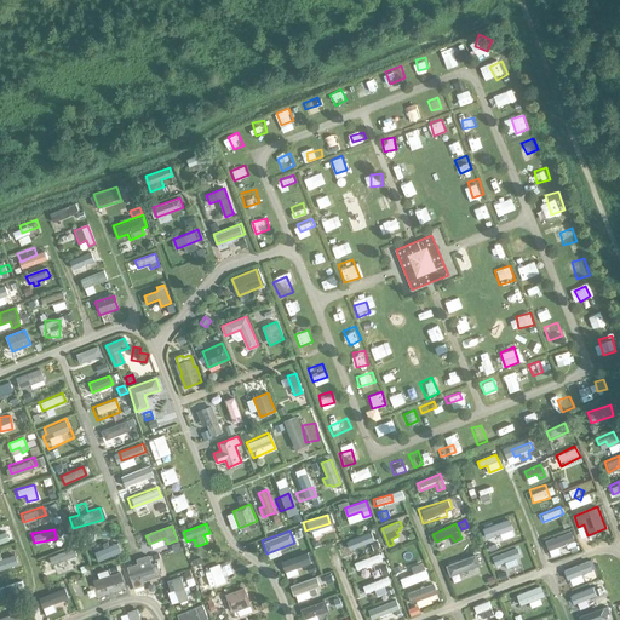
[(105,549),(96,552),(98,561),(121,552),(118,544),(110,547),(108,543),(103,545),(105,549)]
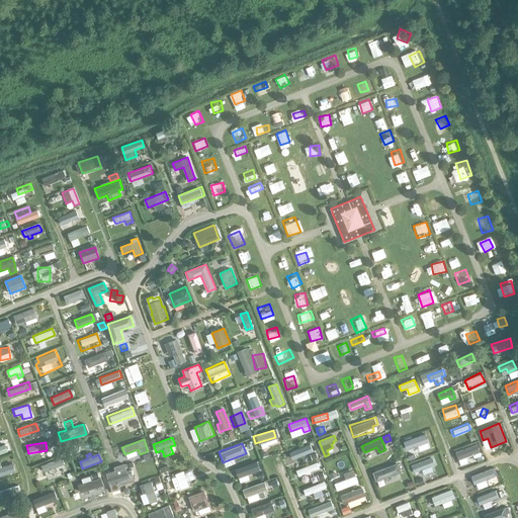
[(61,456),(39,464),(46,480),(67,471),(61,456)]
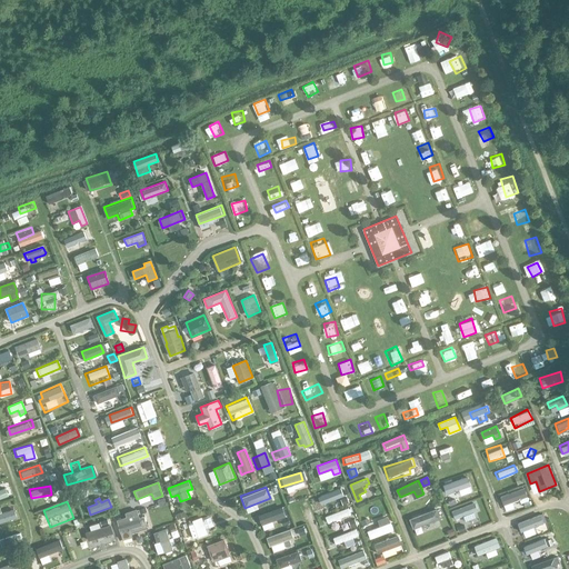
[(269,525),(285,518),(279,507),(255,518),(259,526),(268,522),(269,525)]
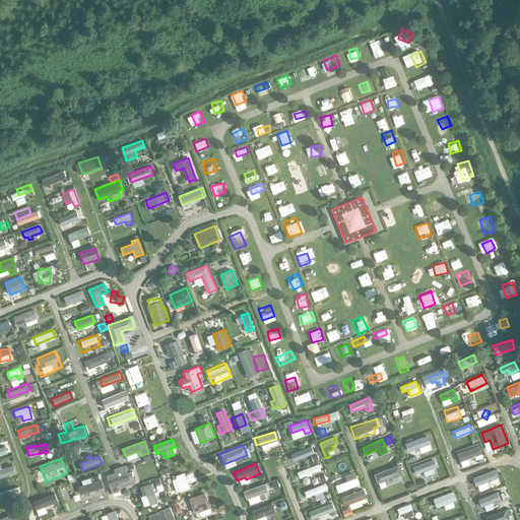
[(319,463),(298,470),(300,476),(321,470),(319,463)]
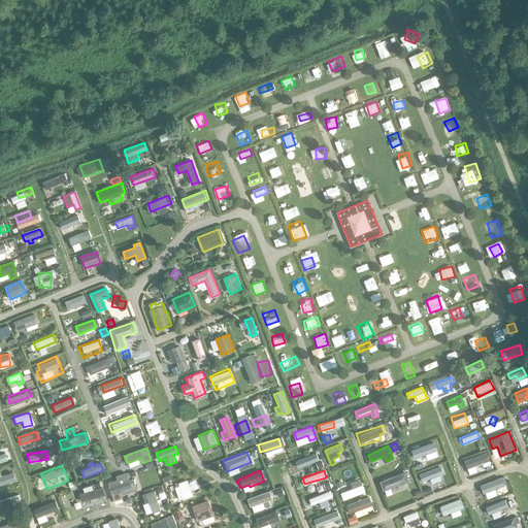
[(376,481),(381,491),(407,480),(403,470),(376,481)]
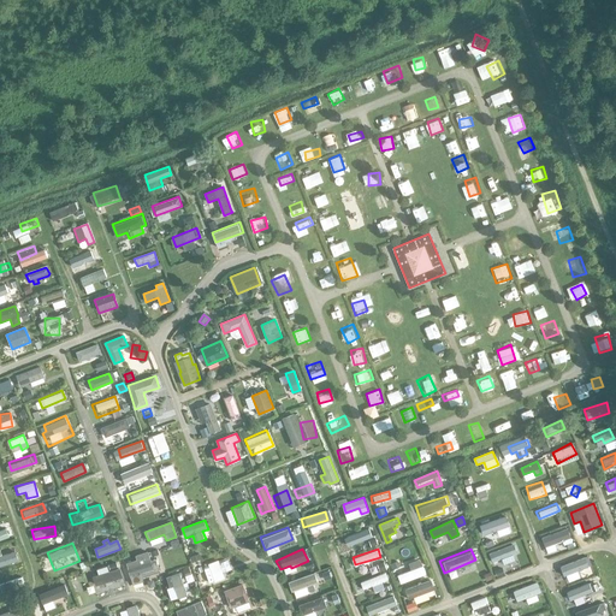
[(137,560),(128,563),(129,568),(128,568),(134,584),(143,581),(142,578),(144,575),(159,572),(155,560),(150,561),(148,552),(136,556),(137,560)]
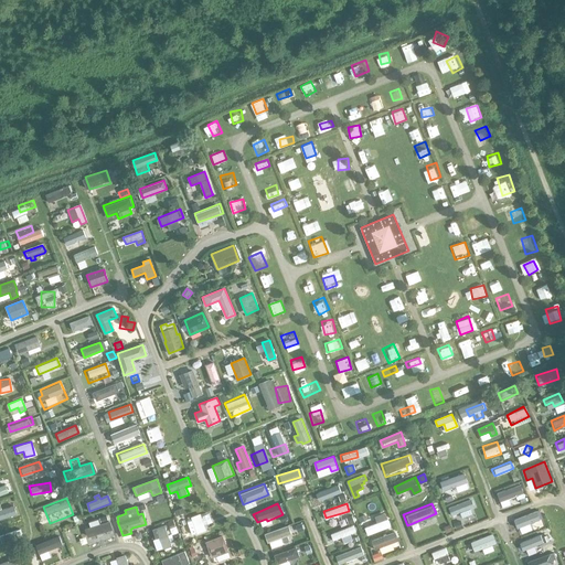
[(0,519),(11,515),(9,509),(0,511),(0,519)]
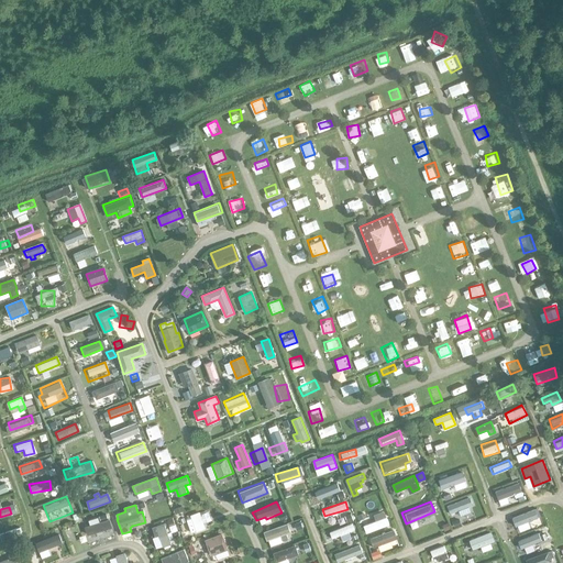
[(529,518),(538,516),(536,509),(508,516),(511,527),(530,522),(529,518)]
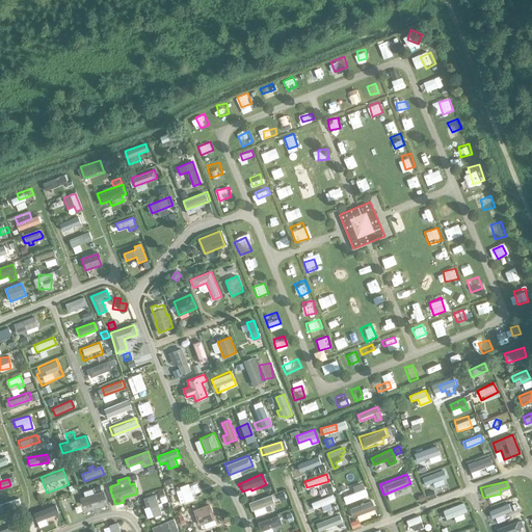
[(531,493),(529,485),(514,490),(517,500),(524,498),(531,495),(531,493)]
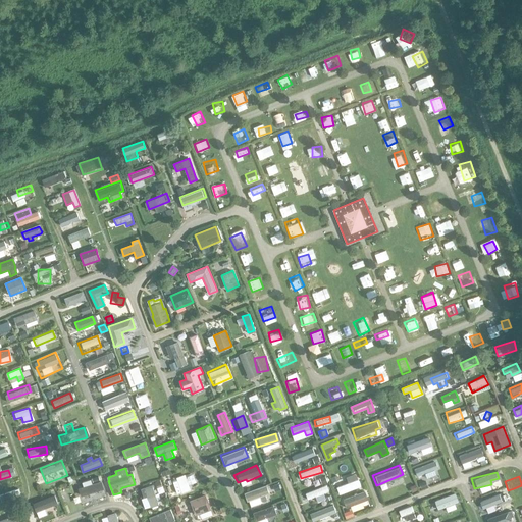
[(84,486),(80,488),(82,496),(103,488),(101,481),(93,484),(92,480),(83,482),(84,486)]
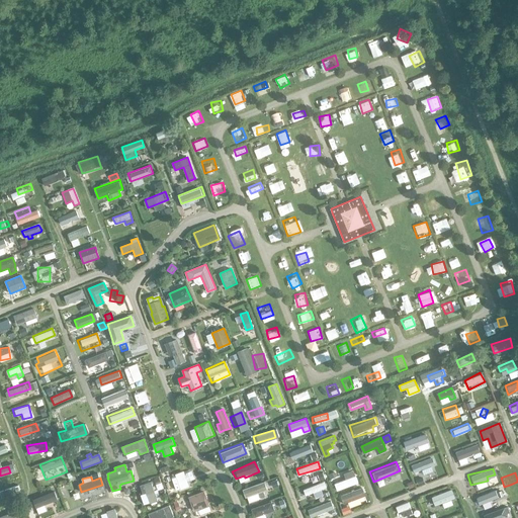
[(325,480),(304,487),(306,494),(327,487),(325,480)]
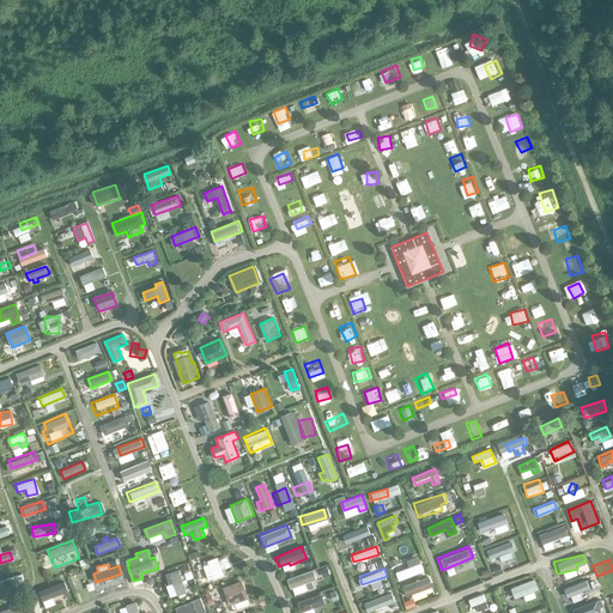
[(170,574),(165,575),(168,586),(174,583),(177,595),(187,593),(178,570),(170,574)]
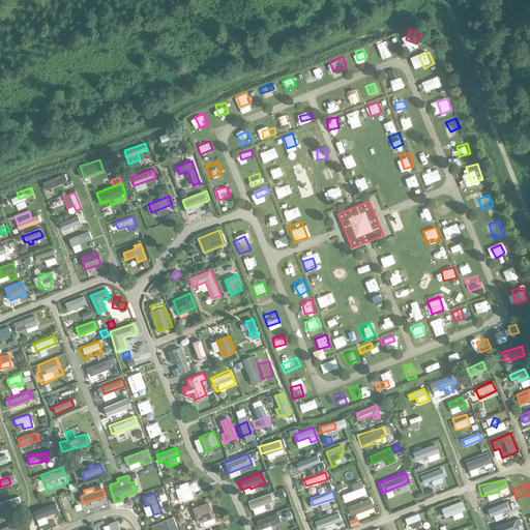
[(270,493),(248,501),(252,509),(253,508),(264,504),(266,509),(271,507),(269,502),(273,501),(270,493)]
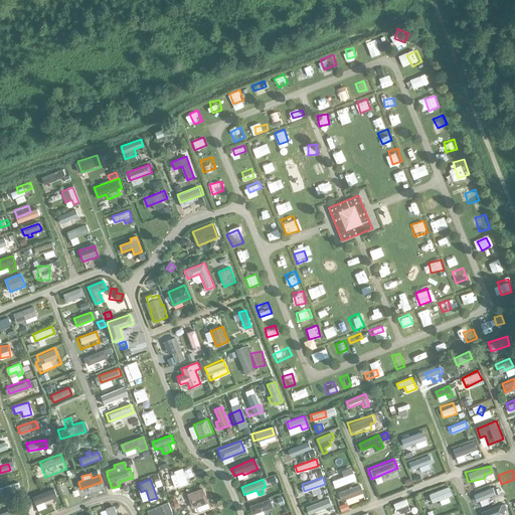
[(0,488),(0,494),(19,487),(17,482),(0,488)]
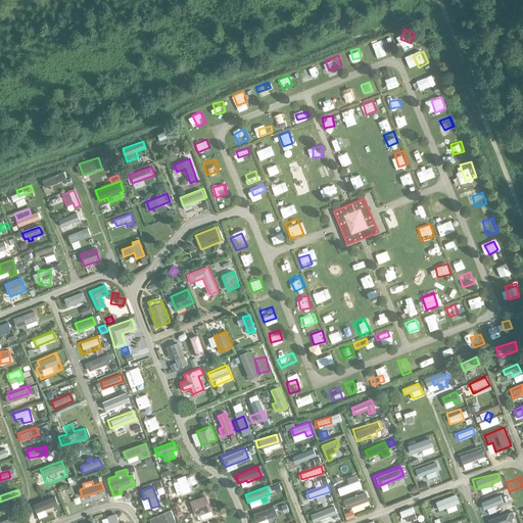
[(125,498),(131,495),(128,489),(122,492),(125,498)]
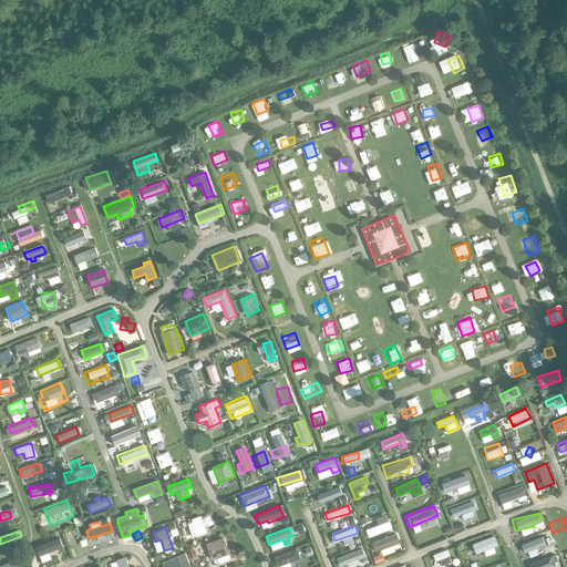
[(528,545),(548,539),(547,533),(527,538),(528,545)]
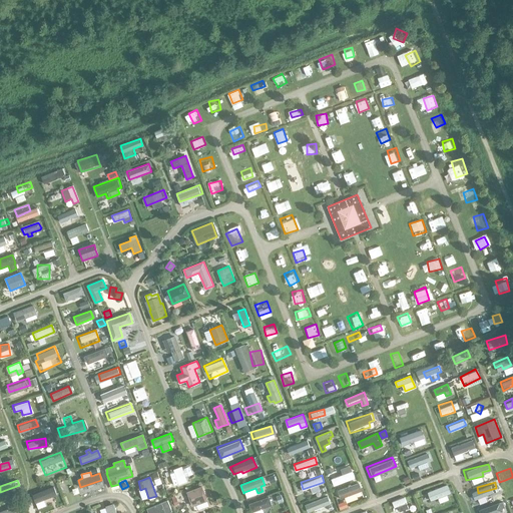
[(336,499),(346,495),(348,500),(361,495),(356,483),(333,491),(336,499)]
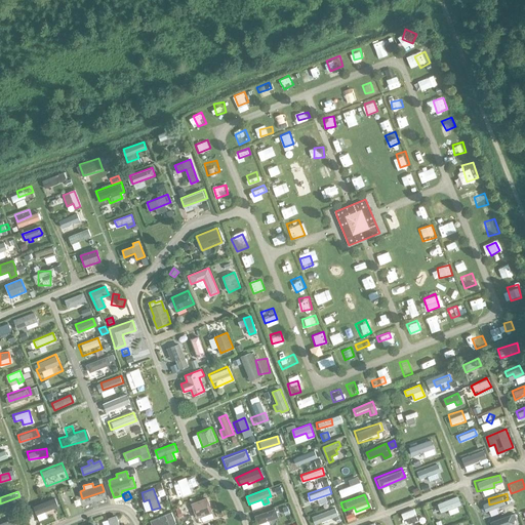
[(437,500),(441,514),(454,510),(450,496),(437,500)]
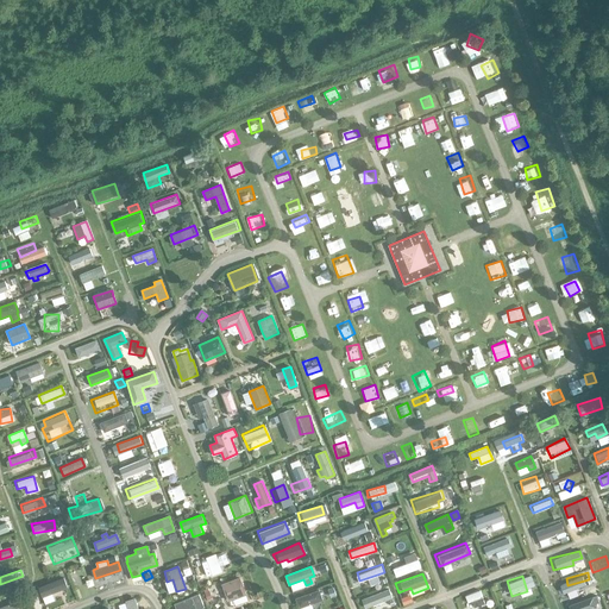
[(66,578),(44,579),(44,591),(66,590),(66,578)]
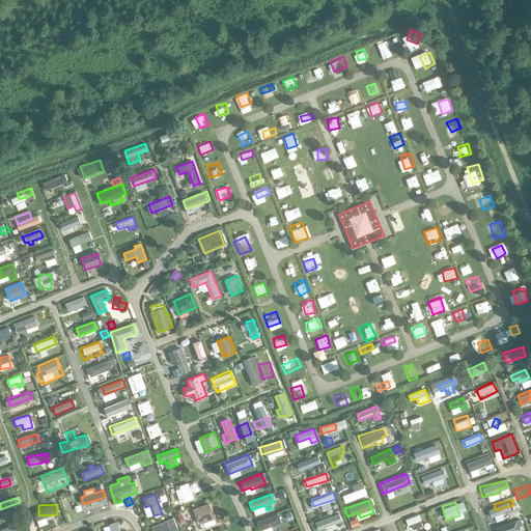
[(208,504),(193,510),(198,525),(204,523),(215,519),(208,504)]
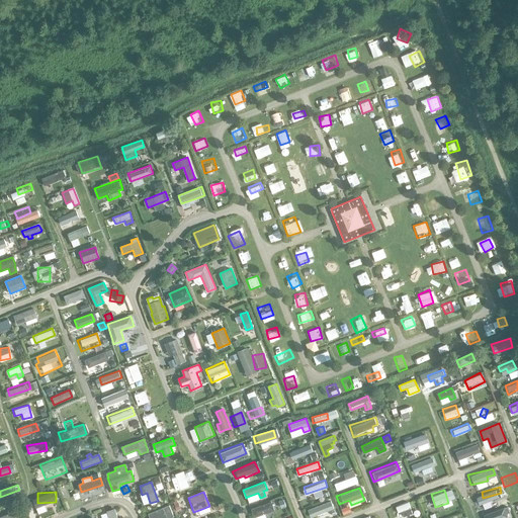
[(315,511),(334,504),(331,498),(312,505),(315,511)]
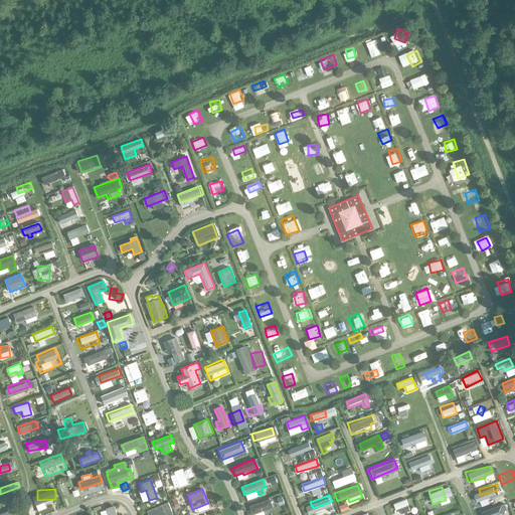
[(416,503),(422,500),(420,495),(413,498),(416,503)]
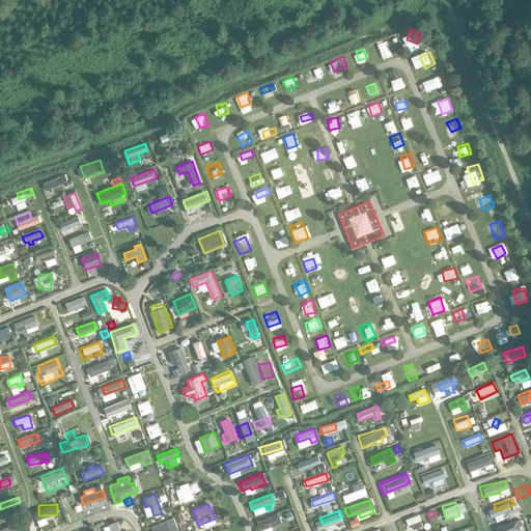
[(419,512),(403,520),(409,530),(424,523),(419,512)]
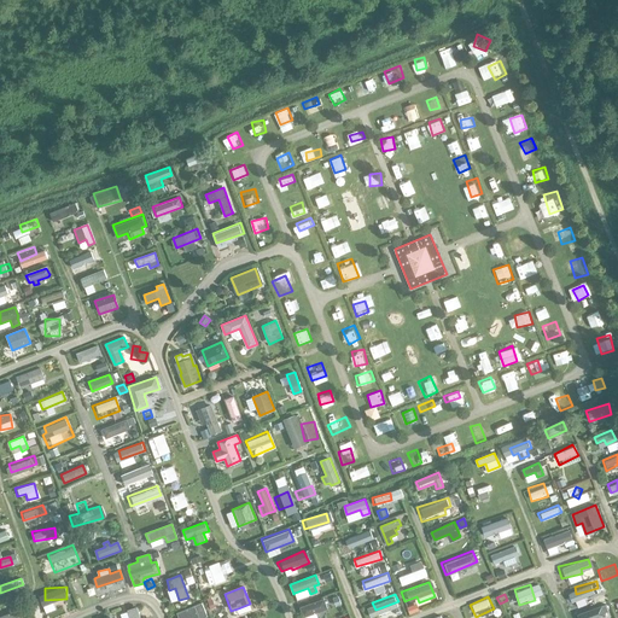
[(318,599),(299,607),(303,616),(321,607),(318,599)]
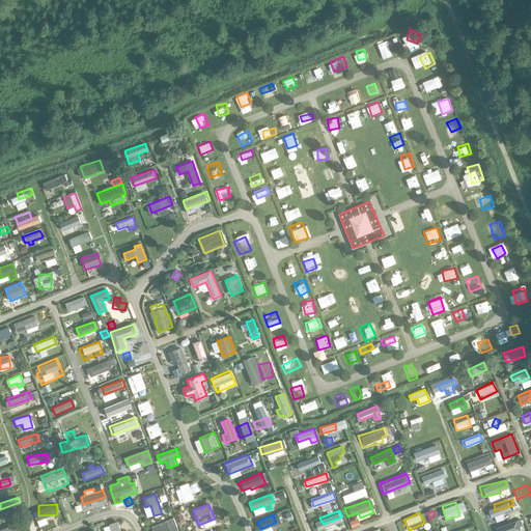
[(173,518),(150,527),(151,530),(170,530),(177,528),(173,518)]
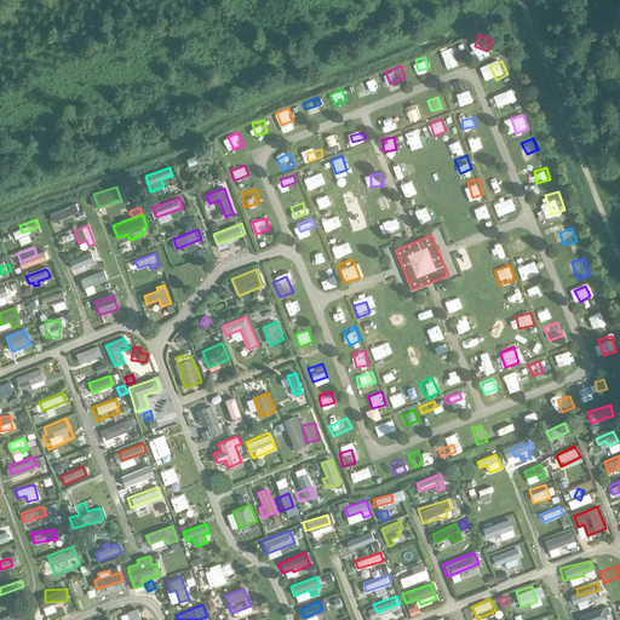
[(579,614),(580,619),(591,619),(604,615),(601,606),(579,614)]
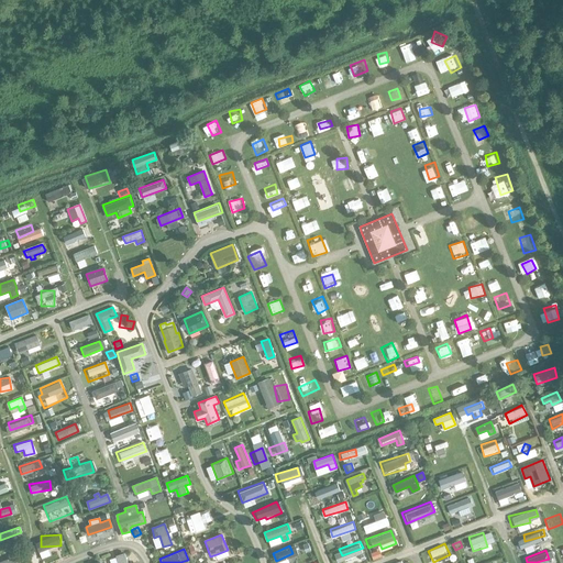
[(132,562),(133,562),(128,551),(114,558),(117,562),(132,562)]
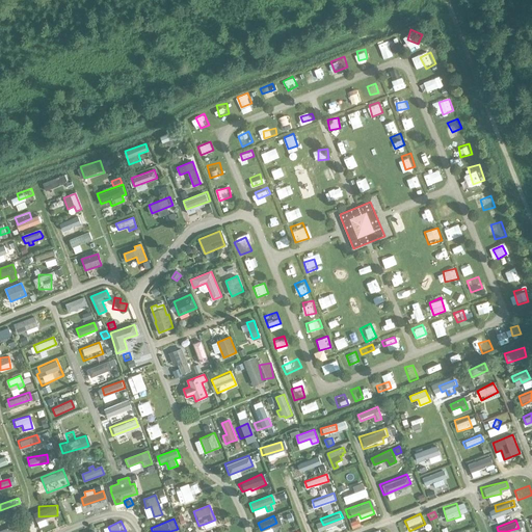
[(357,521),(349,524),(351,529),(360,526),(357,521)]
